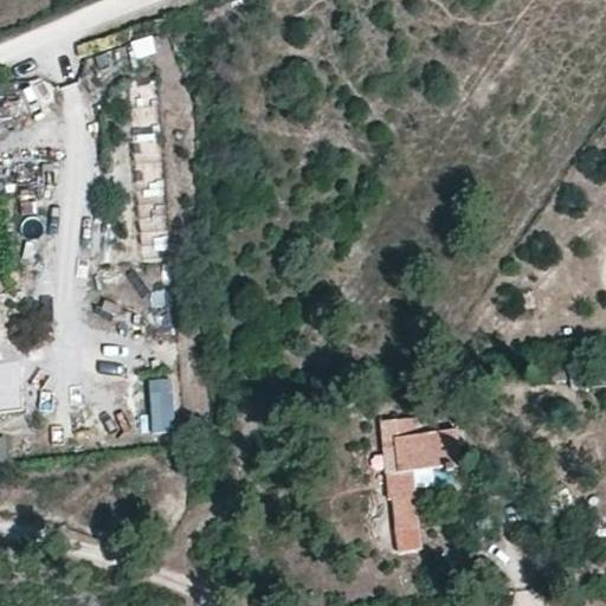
[(150,37),(128,40),(131,58),(154,53),(150,37)]
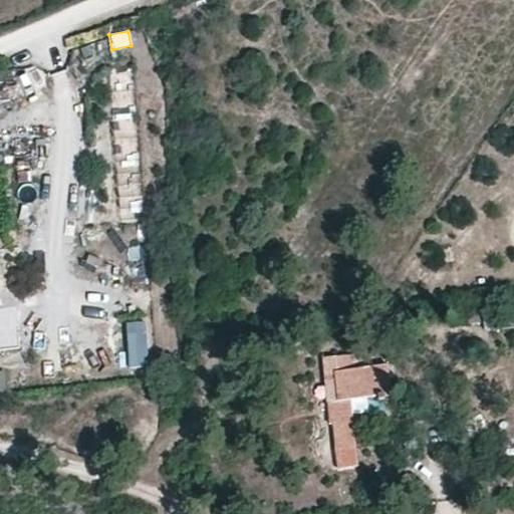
[(110,69),(118,215),(140,214),(135,109),(134,109),(131,68),(110,69)]
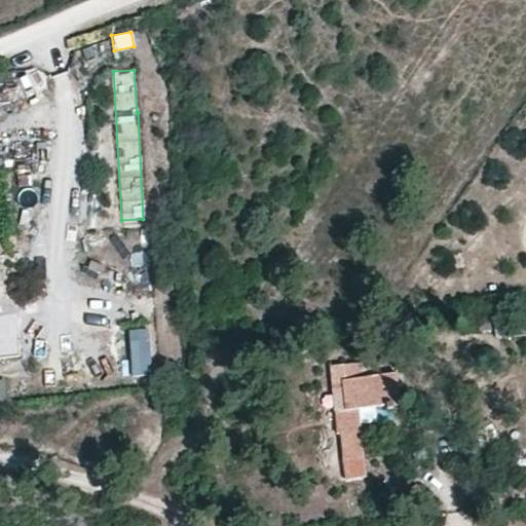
[(0,122),(41,96),(29,77),(0,96),(0,122)]
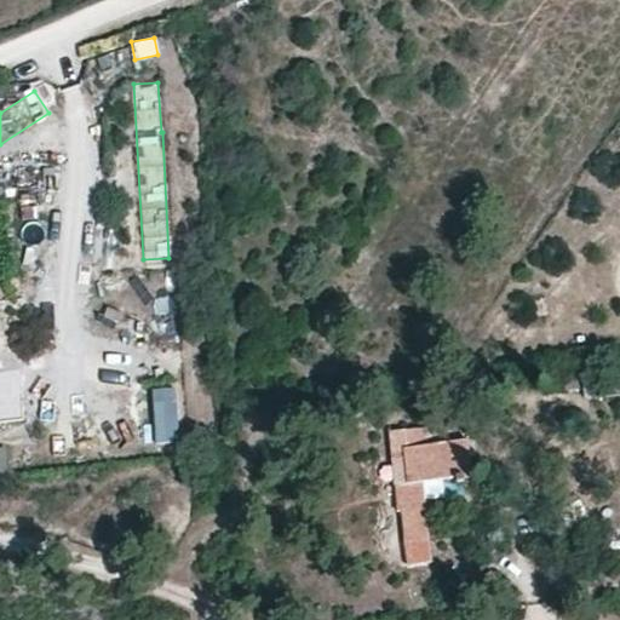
[(150,388),(154,445),(176,442),(172,386),(150,388)]
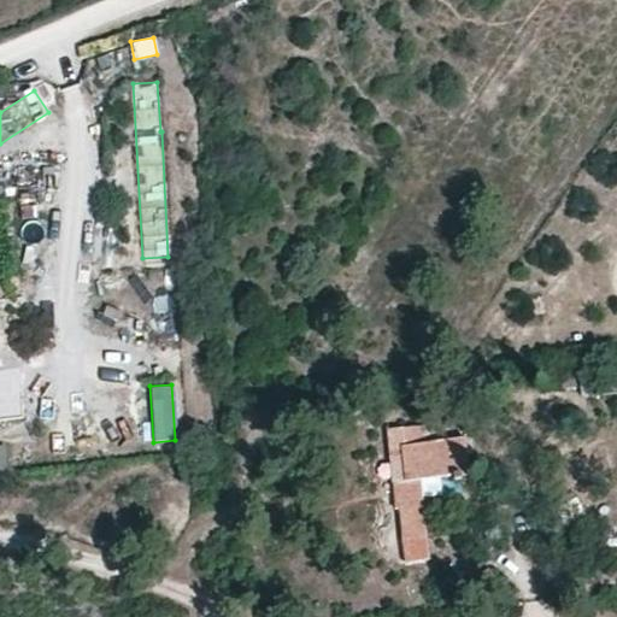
[(423,423),(397,425),(400,483),(394,483),(409,551),(433,547),(424,481),(471,475),(466,438),(424,440),(423,423)]
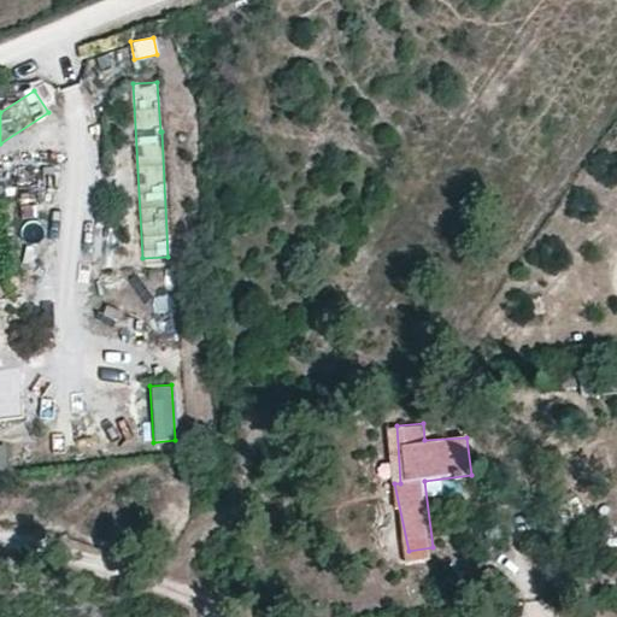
[(12,445),(0,446),(0,471),(17,469),(12,445)]
